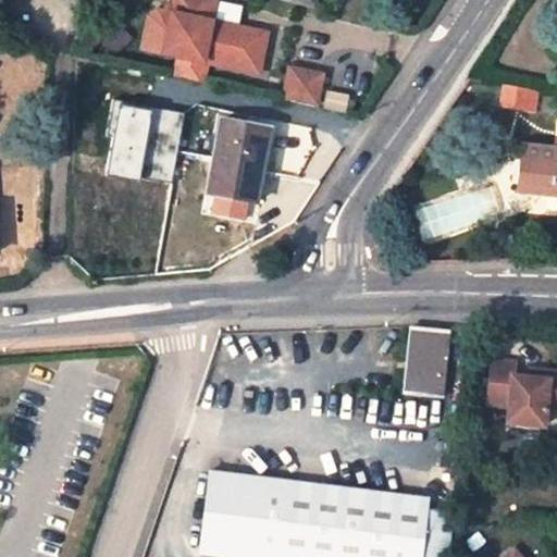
[(143,15),(135,48),(171,56),(166,76),(194,82),(198,61),(251,72),(260,32),(205,20),(208,0),(166,0),(165,4),(159,3),(157,11),(150,9),(143,15)]
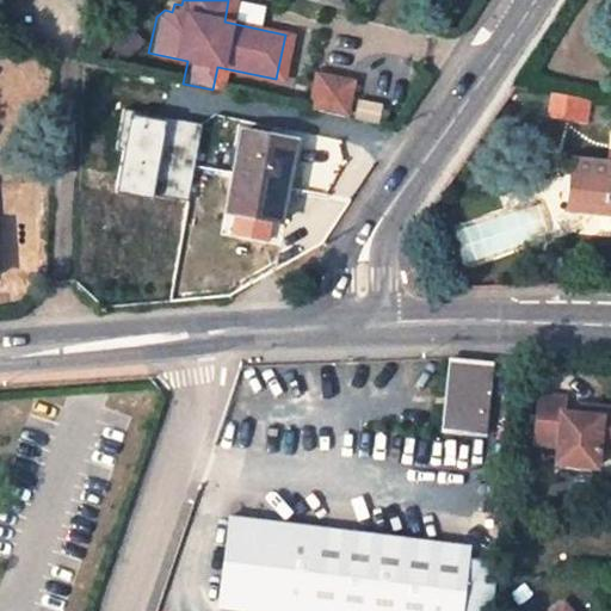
[(160,0),(156,17),(165,10),(172,12),(174,4),(160,0)]
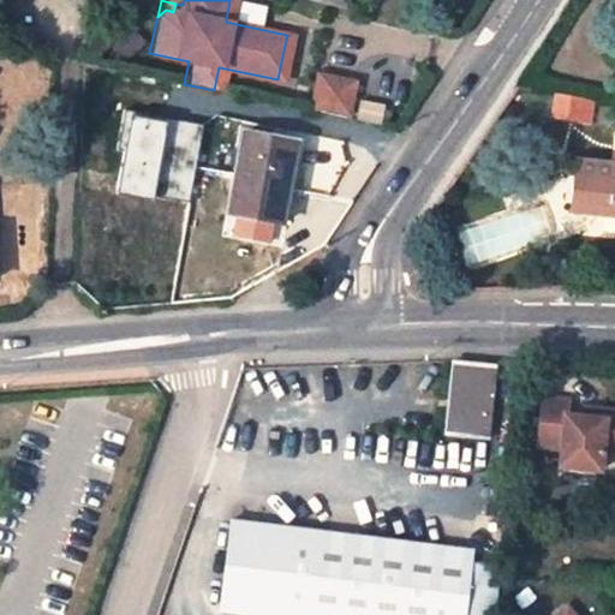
[(352,81),(312,72),(305,111),(345,119),(352,81)]
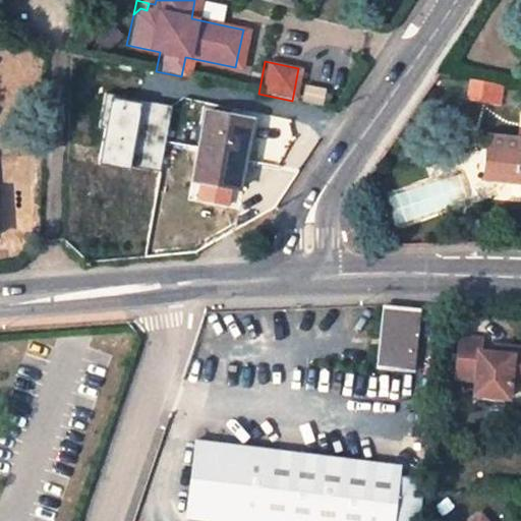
[(501,102),(502,83),(468,80),(467,99),(501,102)]
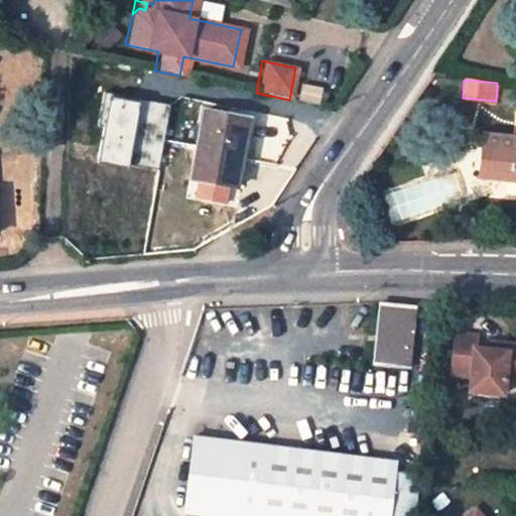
[(189,179),(236,188),(249,119),(204,110),(189,179)]
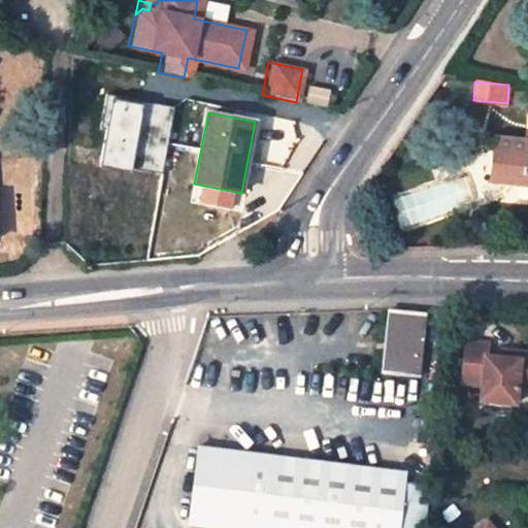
[(526,175),(527,174),(527,130),(526,142),(493,138),(489,183),(525,186),(526,175)]
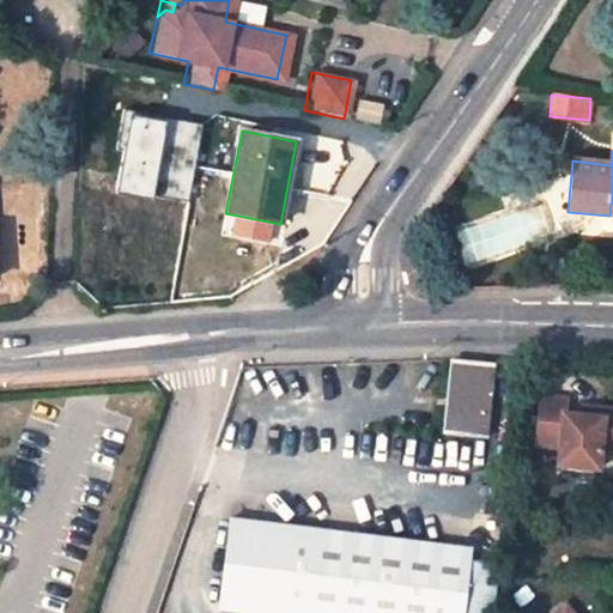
[(493,365),(451,360),(444,434),(486,437),(493,365)]
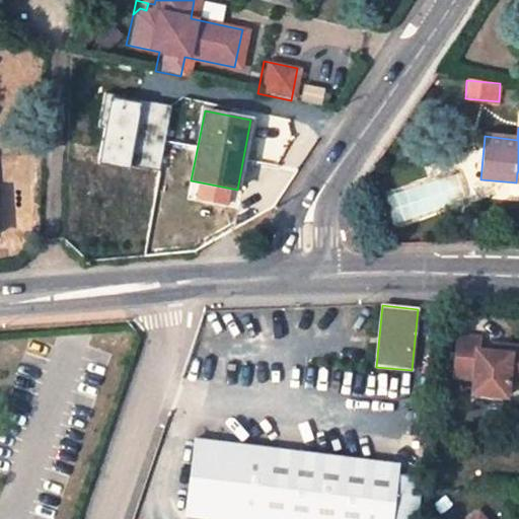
[(479,339),(458,337),(454,376),(474,378),(472,393),(492,395),(492,389),(507,391),(508,379),(518,380),(518,347),(511,347),(510,355),(493,353),(478,351),(479,339)]
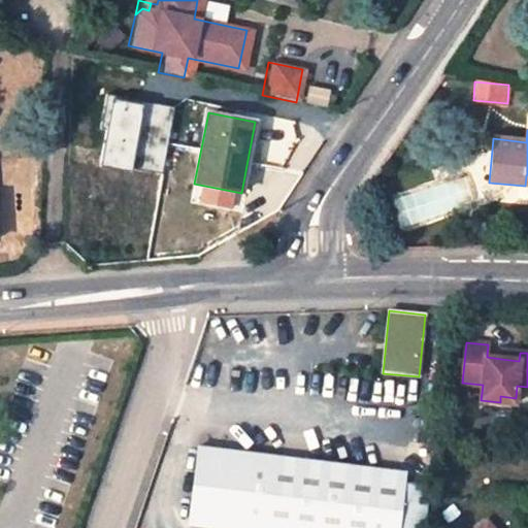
[(520,353),(502,351),(501,359),(519,361),(520,353)]
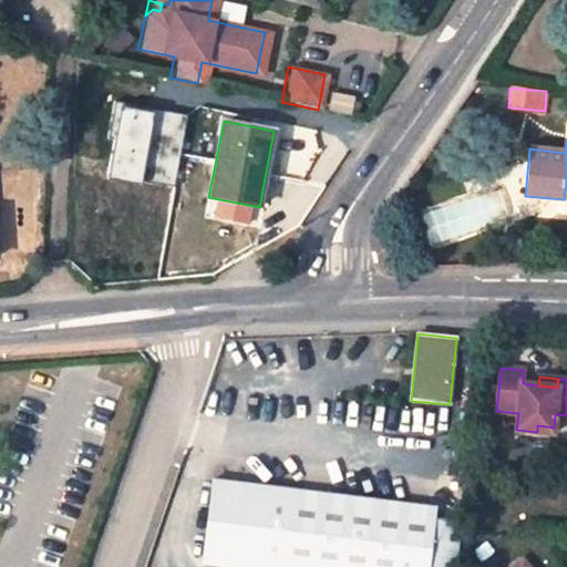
[(434,506),(214,478),(203,564),(228,566),(426,566),(433,517),(434,506)]
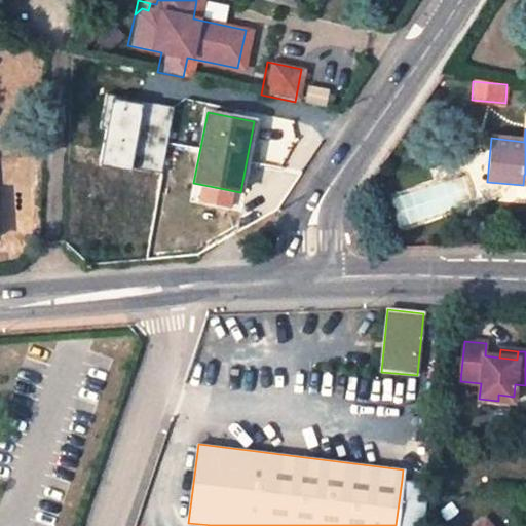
[(423,525),(429,484),(402,480),(396,525),(423,525)]
